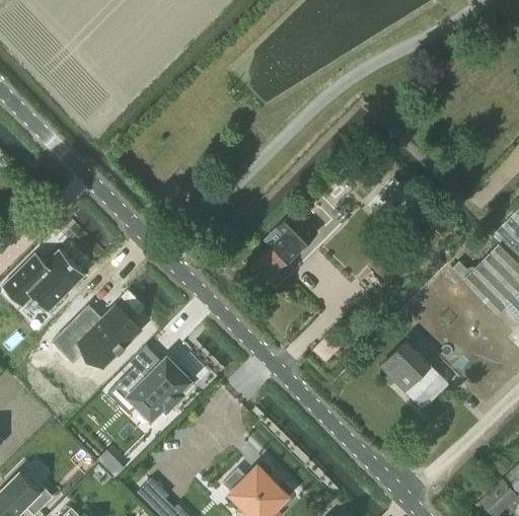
[(384,190),(408,213),(418,203),(394,179),(384,190)]
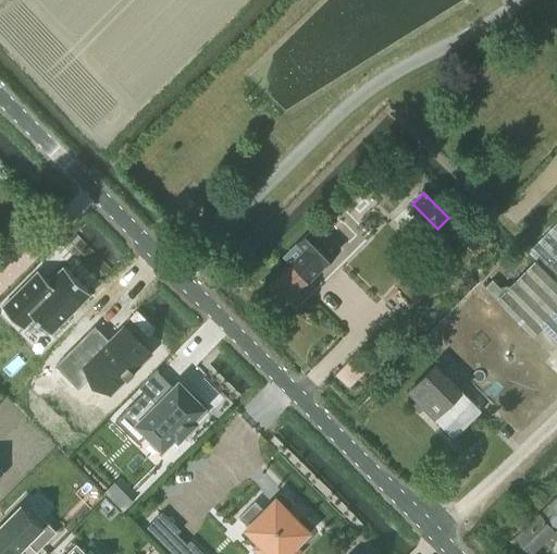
[(556,344),(556,222),(527,253),(536,262),(496,303),(533,340),(543,330),(556,344)]
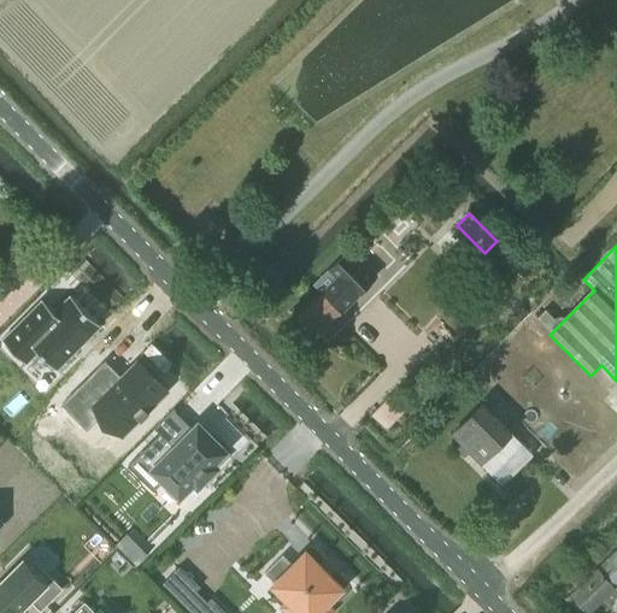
[(323,295),(299,319),(317,337),(330,323),(334,326),(346,314),(342,311),(375,278),(376,277),(351,251),(330,271),(315,287),(323,295)]
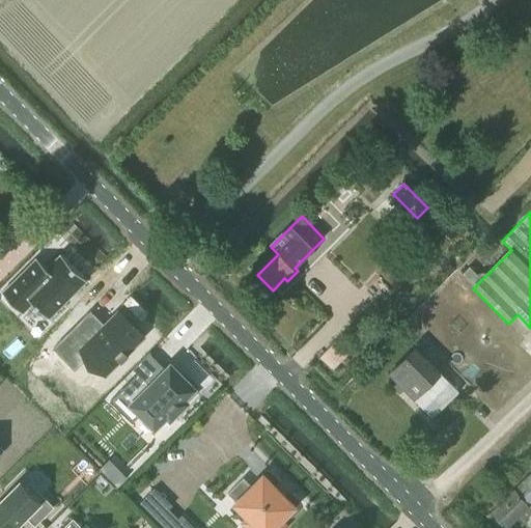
[(36,259),(2,295),(22,314),(33,304),(49,320),(86,281),(61,256),(47,270),(36,259)]
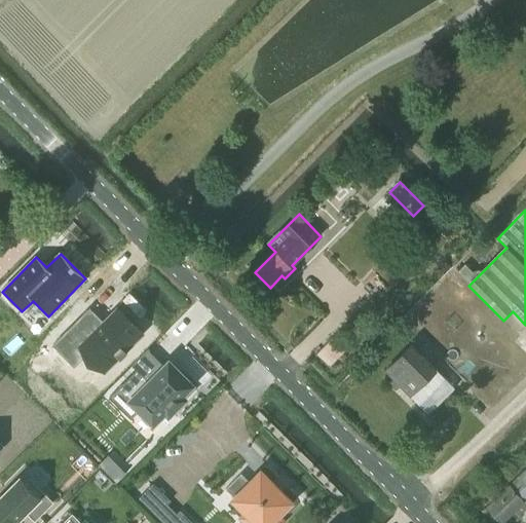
[(89,310),(53,346),(74,367),(86,356),(104,373),(142,336),(135,328),(124,318),(117,310),(103,324),(103,325),(101,323),(98,326),(87,315),(90,311),(89,310)]
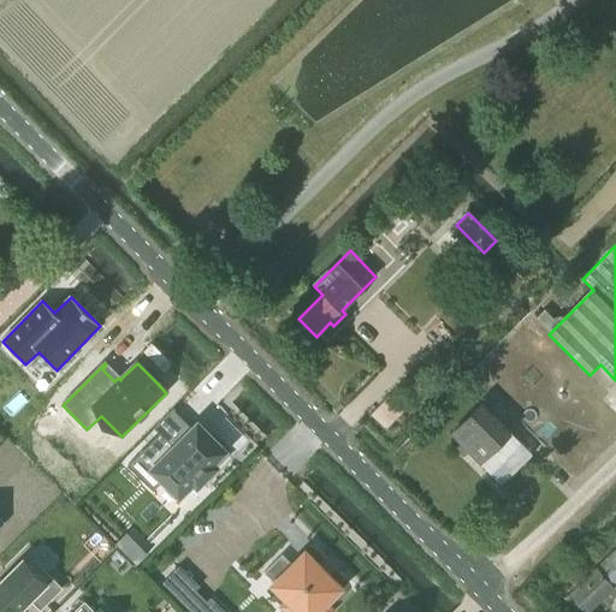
[(413,404),(397,388),(369,416),(385,432),(413,404)]
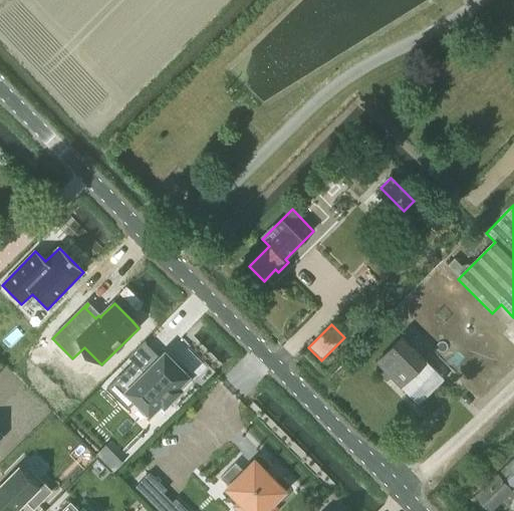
[(376,364),(401,388),(426,362),(402,338),(376,364)]
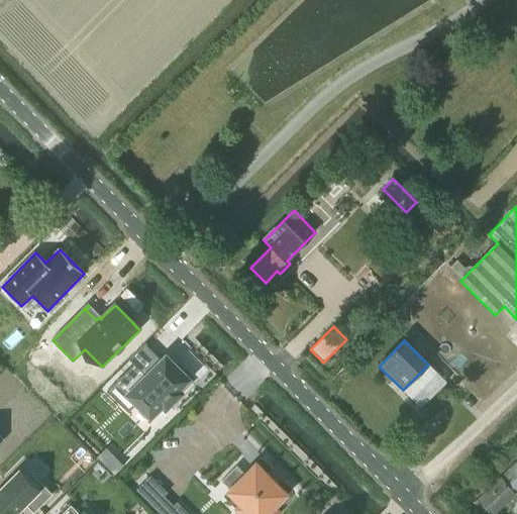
[(117,382),(116,382),(137,404),(150,416),(163,405),(166,408),(181,393),(178,390),(188,380),(177,368),(178,367),(177,366),(176,367),(168,360),(170,358),(168,356),(167,357),(163,362),(147,377),(135,364),(134,365),(117,382)]
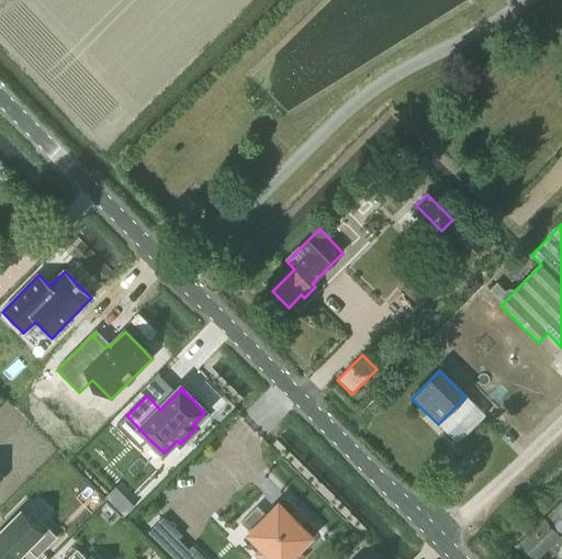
[(105,496),(104,499),(124,518),(135,507),(133,506),(132,507),(114,490),(107,499),(105,496)]
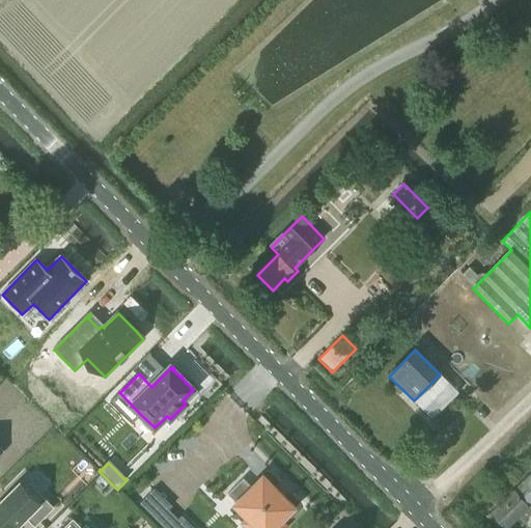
[(530,476),(493,513),(506,527),(510,527),(520,519),(524,523),(530,516),(530,476)]
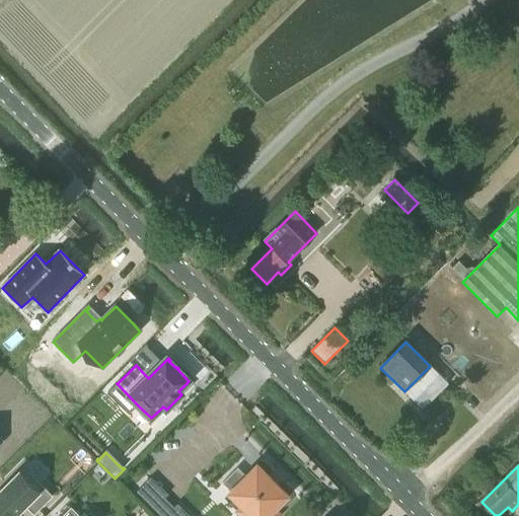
[(238,467),(223,483),(224,484),(233,493),(232,494),(245,507),(240,512),(243,515),(277,515),(272,510),(286,497),(278,488),(269,478),(257,467),(247,477),(239,469),(239,468),(238,467)]
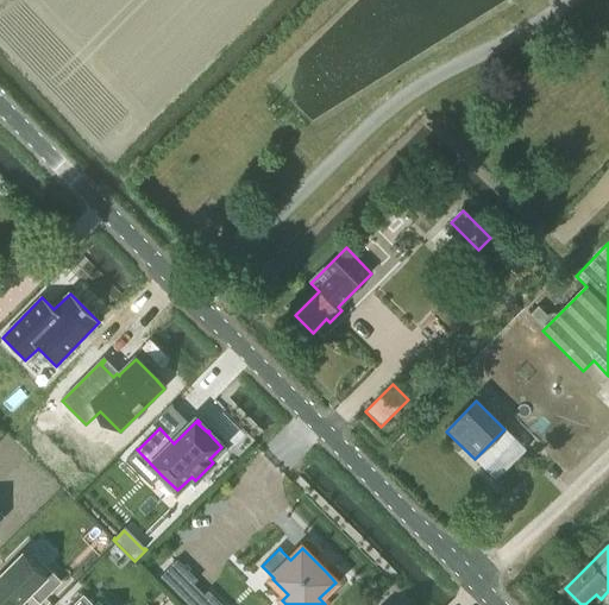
[(29,550),(0,579),(0,604),(17,604),(29,593),(41,604),(62,583),(29,550)]
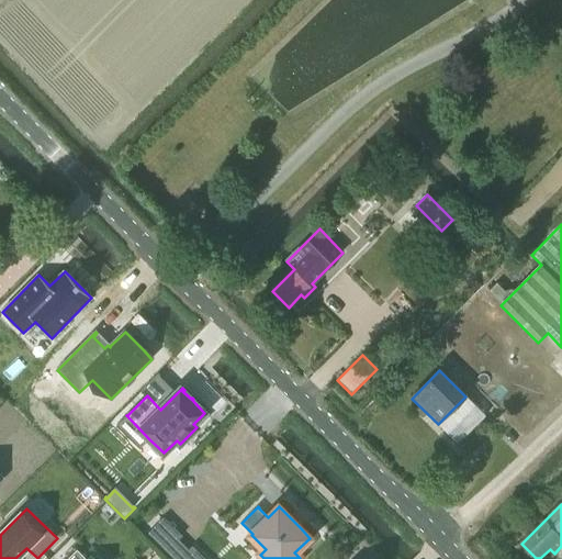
[(179,540),(167,552),(173,558),(203,558),(192,547),(189,550),(179,540)]
